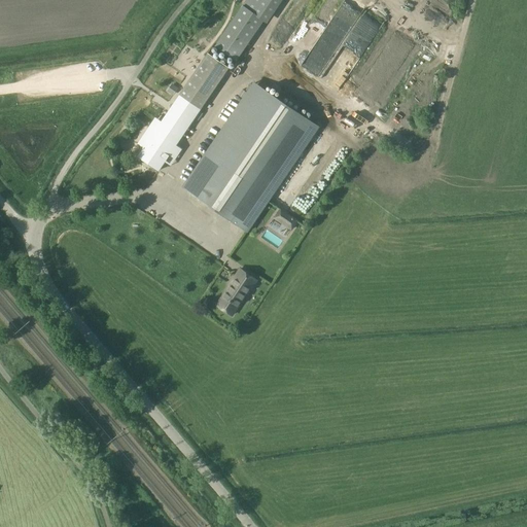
[(236,61),(264,20),(247,8),(243,5),(215,46),(236,61)]
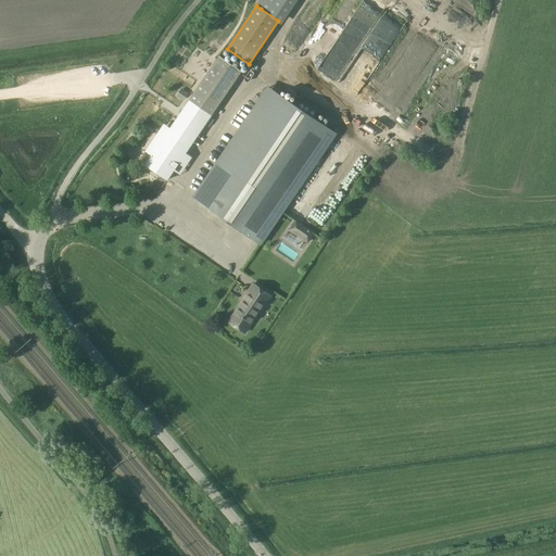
[(182,111),(146,165),(167,180),(174,171),(179,163),(185,167),(191,158),(186,153),(204,126),(241,72),(219,57),(182,111)]
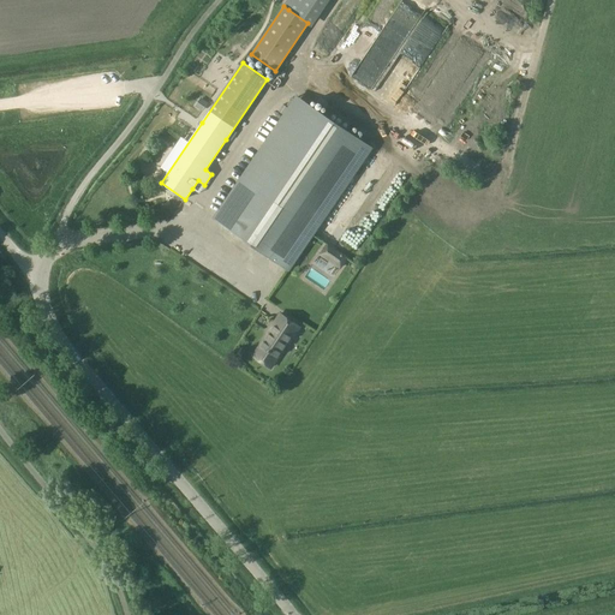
[(196,107),(203,111),(207,106),(201,101),(196,107)]
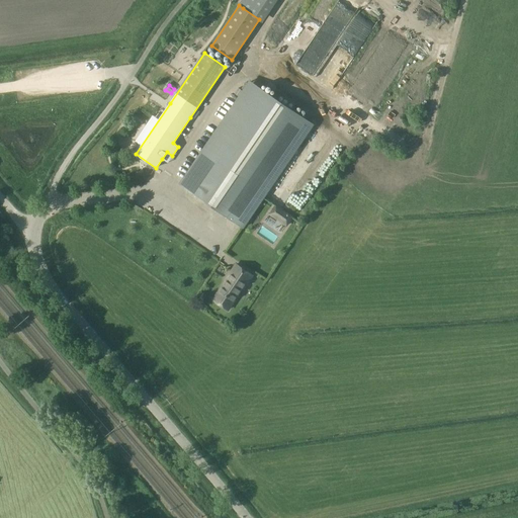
[(258,86),(187,189),(236,222),(306,119),(258,86)]
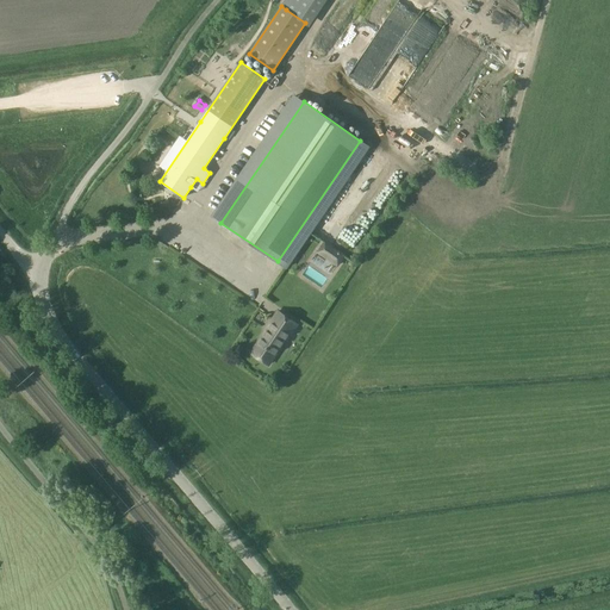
[(346,255),(324,242),(317,253),(337,266),(346,255)]
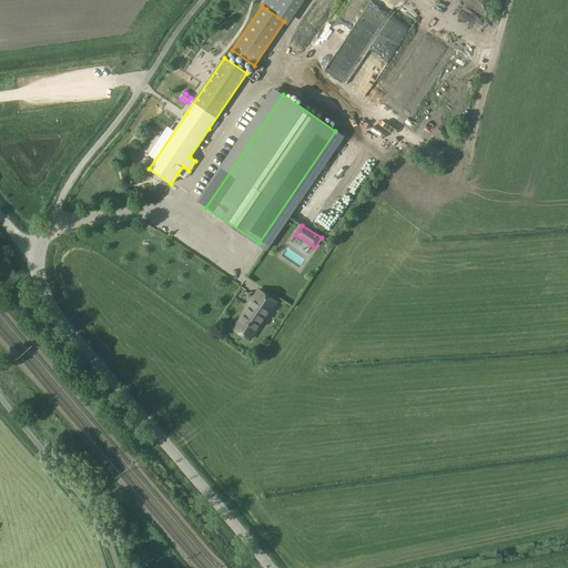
[(259,290),(247,306),(249,307),(234,328),(250,340),(265,317),(261,315),(272,298),(259,290)]
